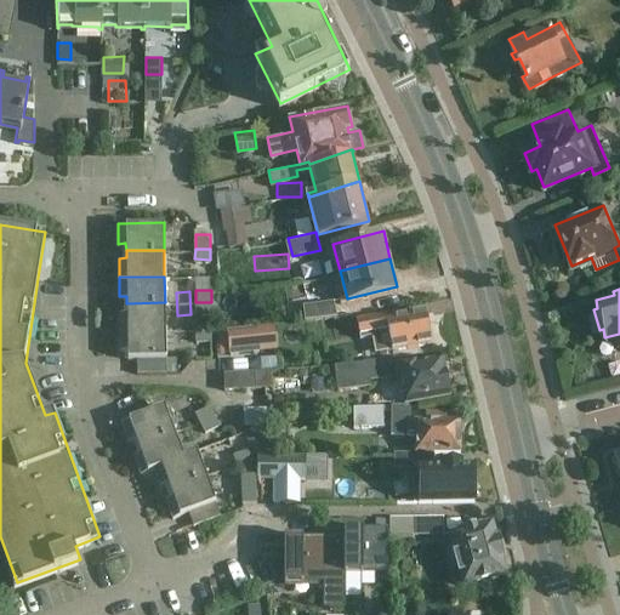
[(337,312),(334,297),(303,301),(305,317),(337,312)]
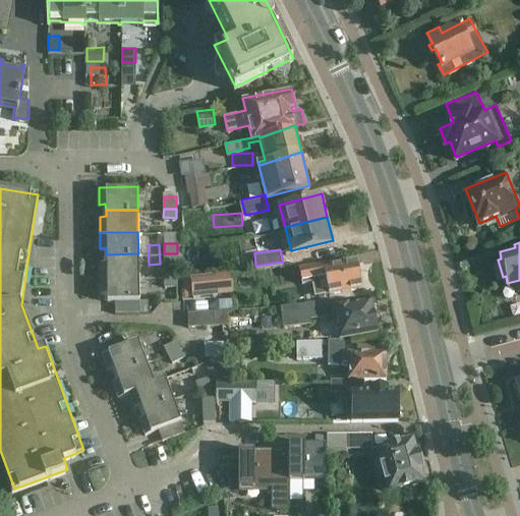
[(101,277),(138,276),(138,253),(106,254),(106,261),(100,261),(101,277)]
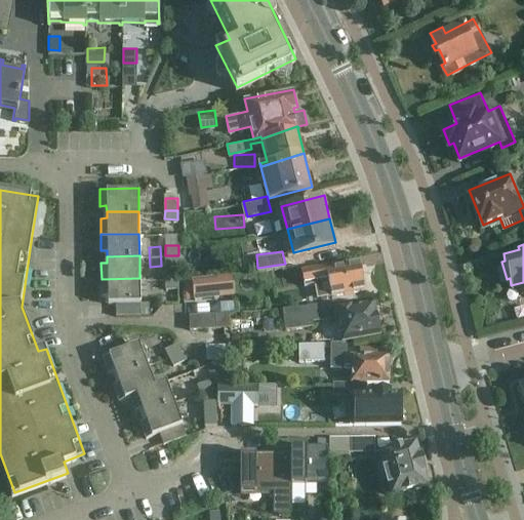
[(178,264),(178,255),(165,255),(165,264),(178,264)]
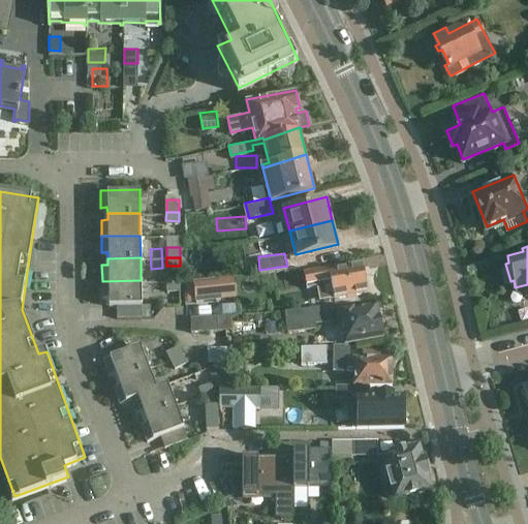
[(323,297),(366,290),(362,262),(329,267),(329,264),(303,267),(306,284),(321,282),(323,297)]
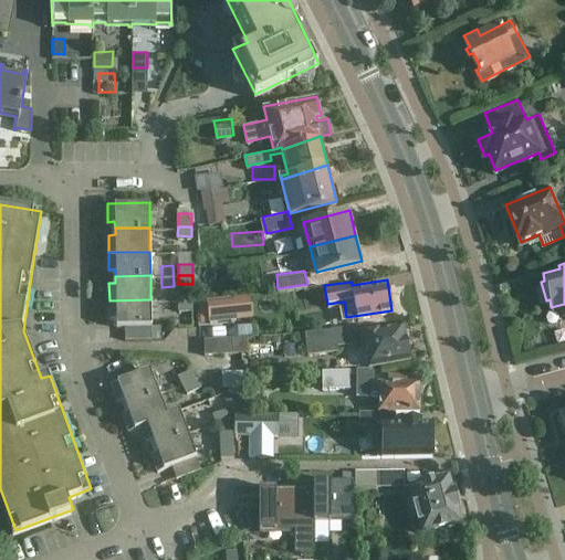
[(238,317),(234,295),(207,298),(210,320),(238,317)]
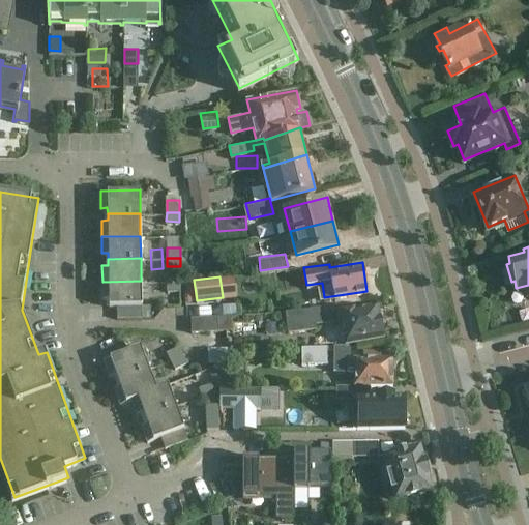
[(167,289),(181,289),(181,279),(167,279),(167,289)]
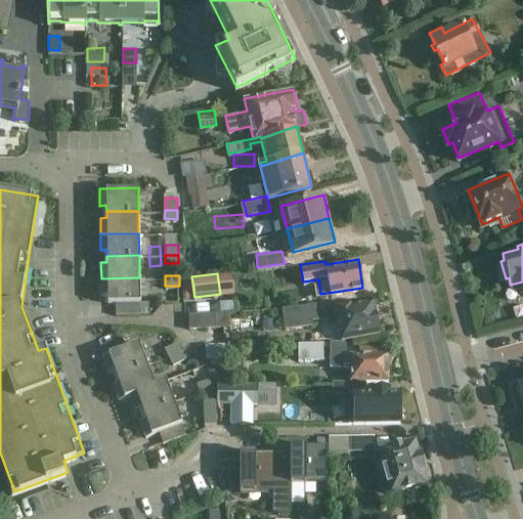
[(139,277),(101,278),(101,294),(107,294),(107,301),(139,301),(139,277)]
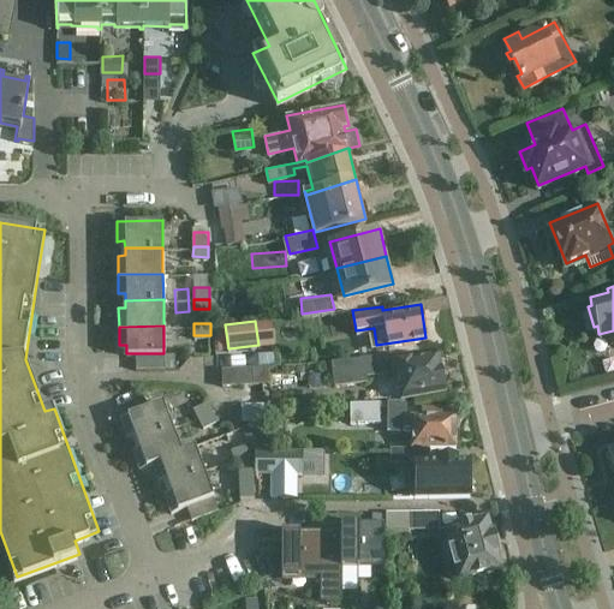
[(416,356),(395,359),(394,351),(332,358),(335,383),(369,378),(368,372),(398,369),(403,395),(442,387),(436,356),(416,359),(416,356)]
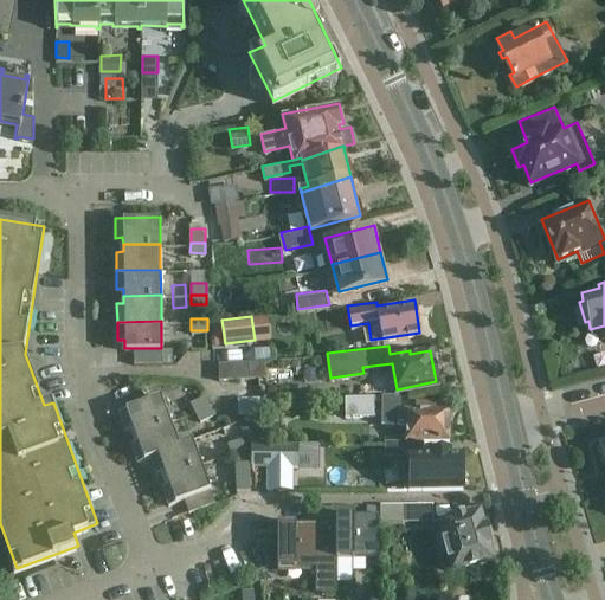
[(239,360),(218,361),(219,378),(250,376),(250,359),(239,360)]
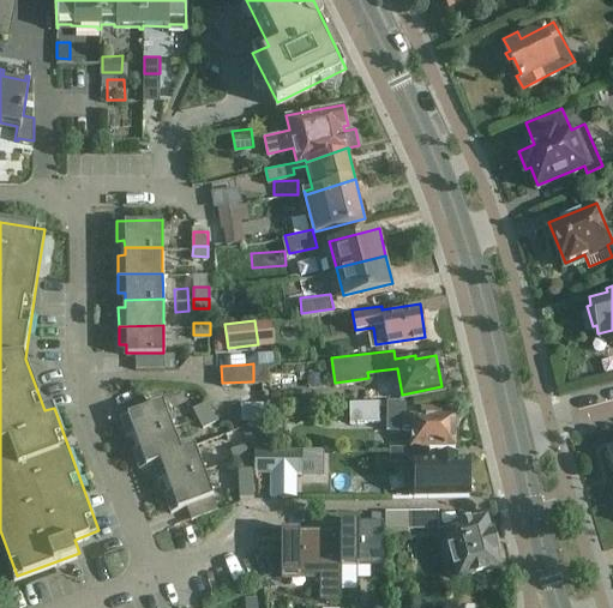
[(138,438),(173,425),(163,398),(121,415),(128,434),(136,431),(138,438)]
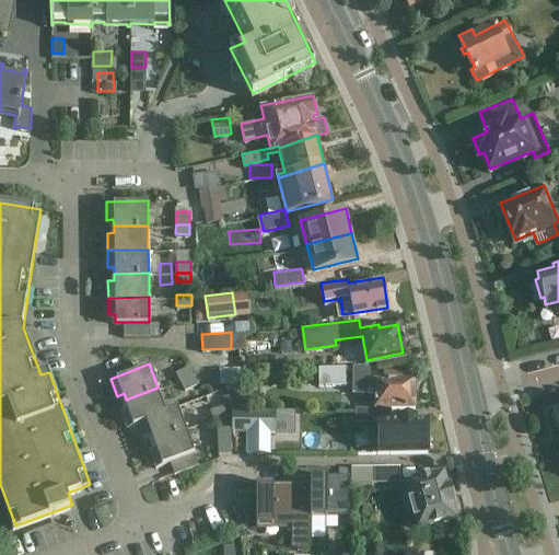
[(194,372),(189,363),(176,370),(181,379),(194,372)]
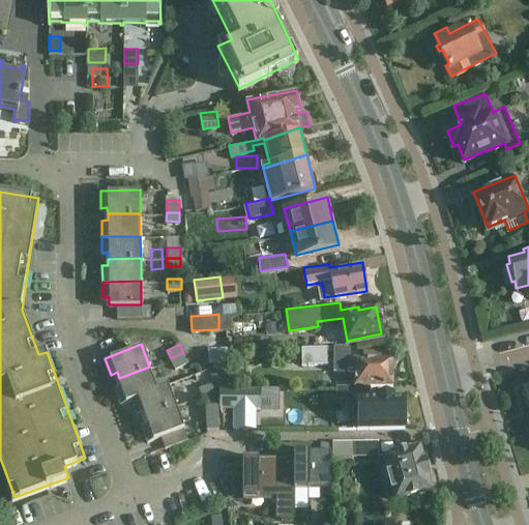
[(328,360),(327,344),(301,345),(302,362),(328,360)]
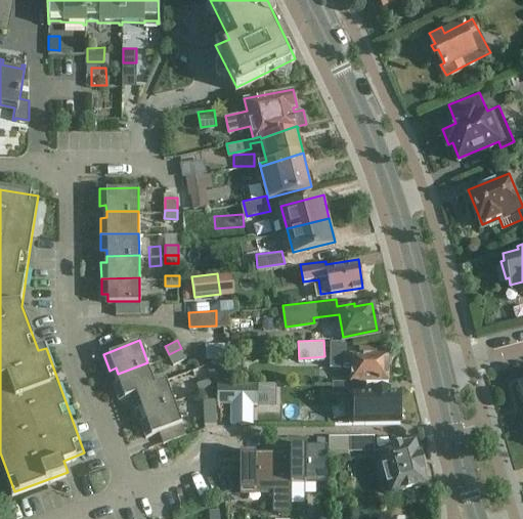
[(206,358),(232,358),(231,341),(206,342),(206,358)]
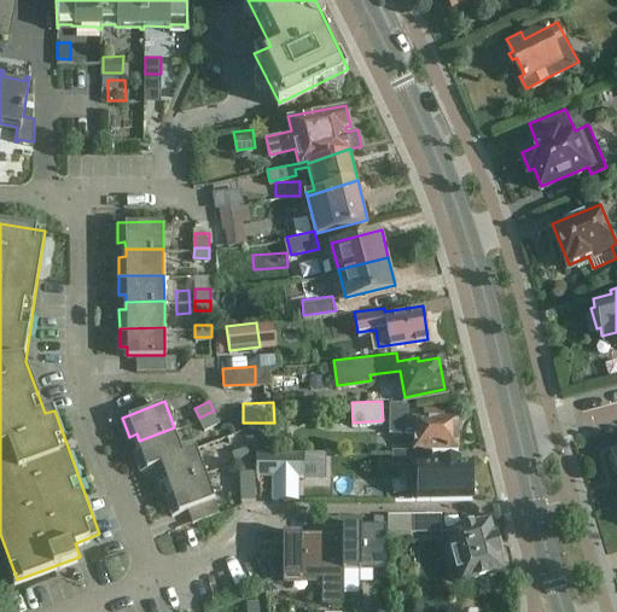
[(411,433),(411,448),(432,448),(458,448),(458,417),(443,417),(442,409),(424,409),(424,417),(406,417),(406,402),(390,403),(390,430),(406,430),(406,433),(411,433)]
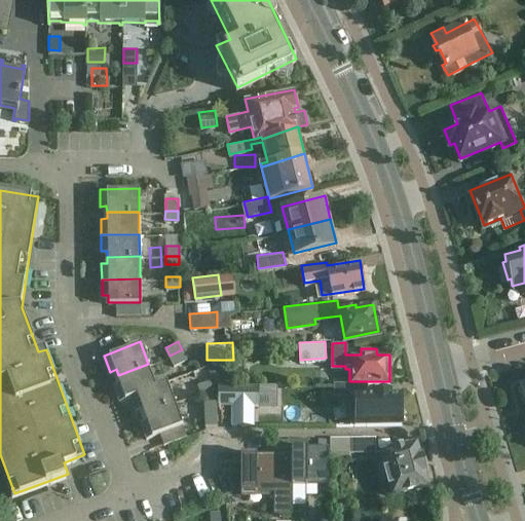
[(174,364),(186,358),(182,349),(170,356),(174,364)]
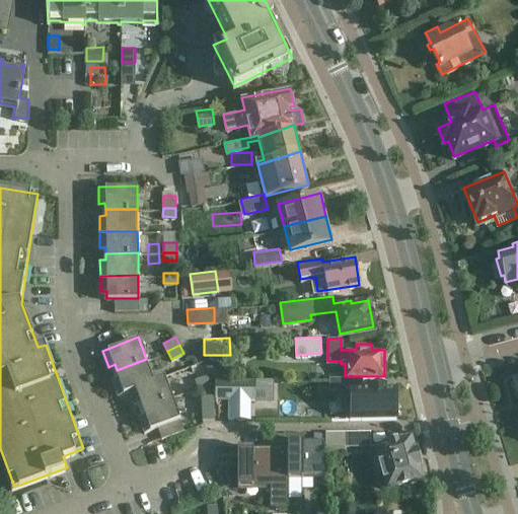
[(119,392),(165,375),(165,374),(153,378),(146,359),(117,370),(119,376),(113,378),(119,392)]
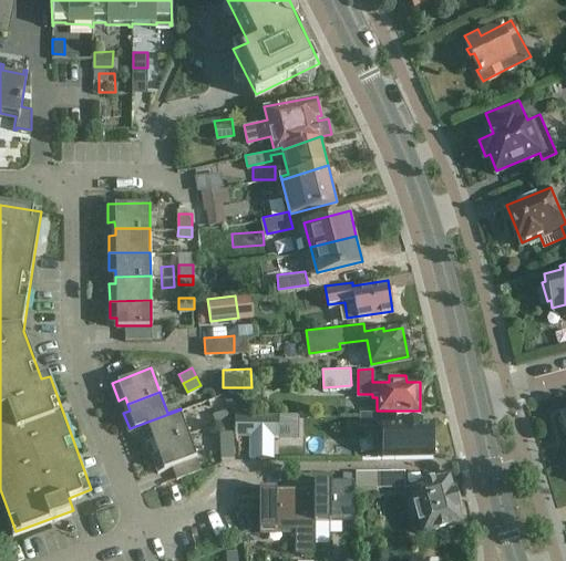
[(216,421),(230,416),(229,414),(235,412),(233,404),(213,412),(216,421)]
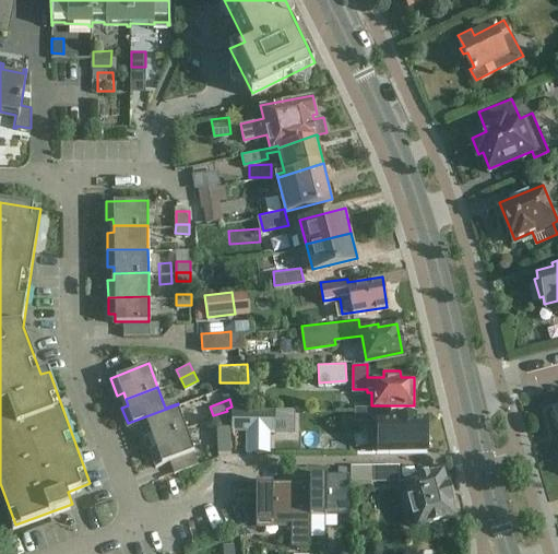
[(178,404),(128,423),(128,425),(140,420),(145,435),(152,433),(154,438),(187,426),(178,404)]
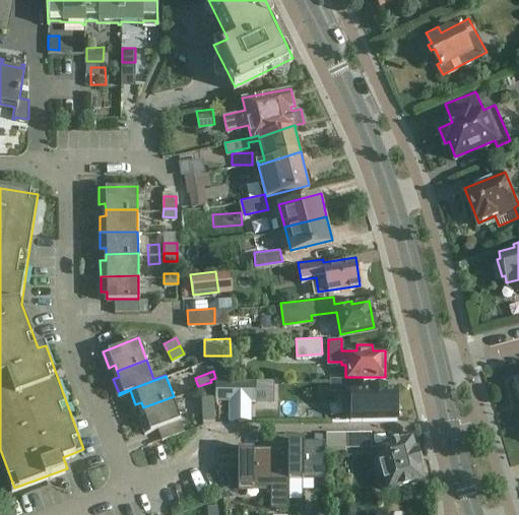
[(395,387),(364,387),(364,377),(345,377),(332,377),(332,388),(352,387),(352,400),(360,400),(360,419),(395,417),(395,415),(400,411),(400,404),(395,402),(395,387)]
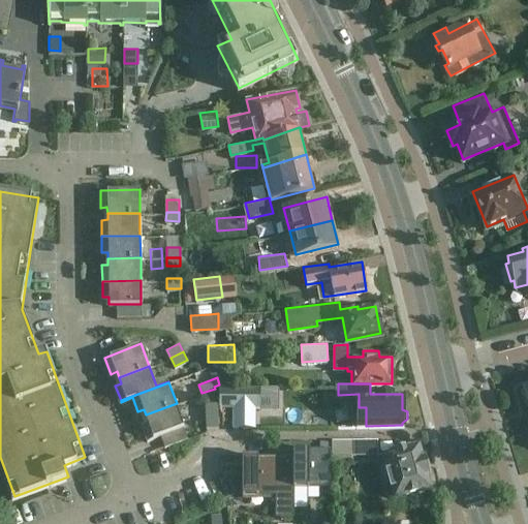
[(220,386),(220,408),(261,408),(261,386),(220,386)]
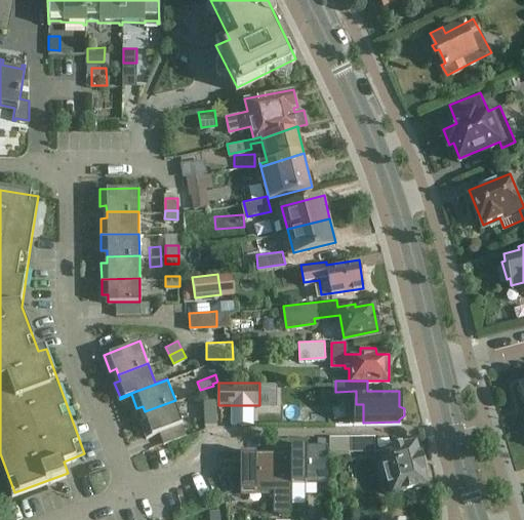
[(213,386),(200,390),(203,399),(216,394),(213,386)]
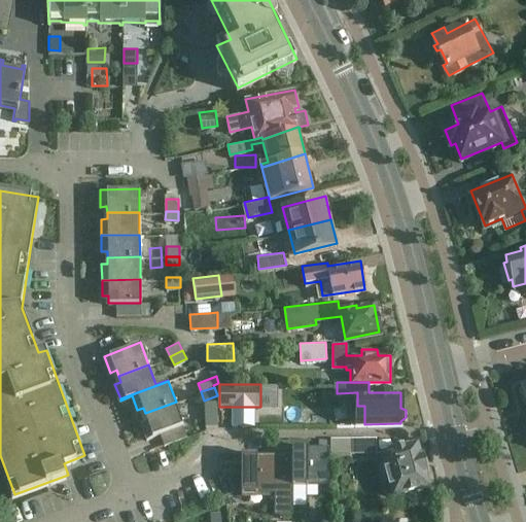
[(218,424),(217,399),(204,401),(205,425),(218,424)]
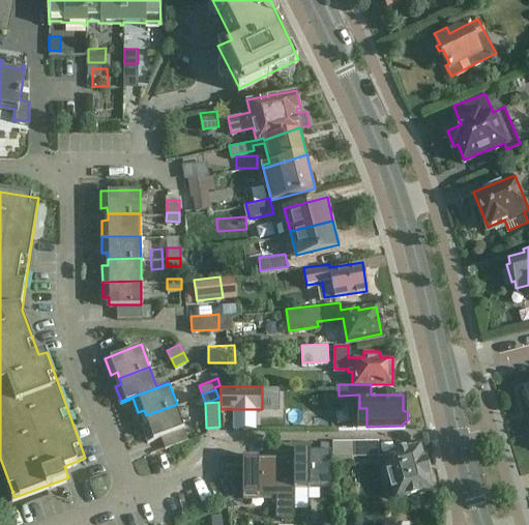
[(189,438),(177,404),(146,415),(148,421),(143,424),(149,440),(163,435),(167,446),(189,438)]
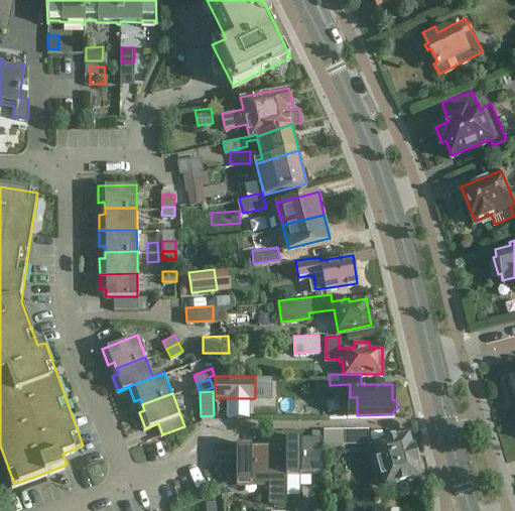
[(370,441),(369,426),(324,427),(324,444),(344,444),(344,441),(370,441)]
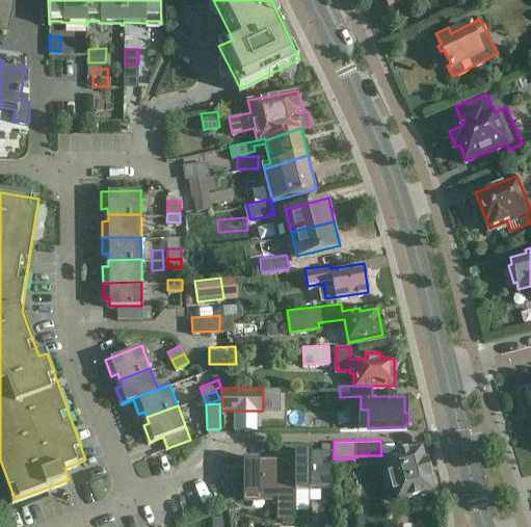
[(433,489),(422,443),(383,453),(395,498),(433,489)]
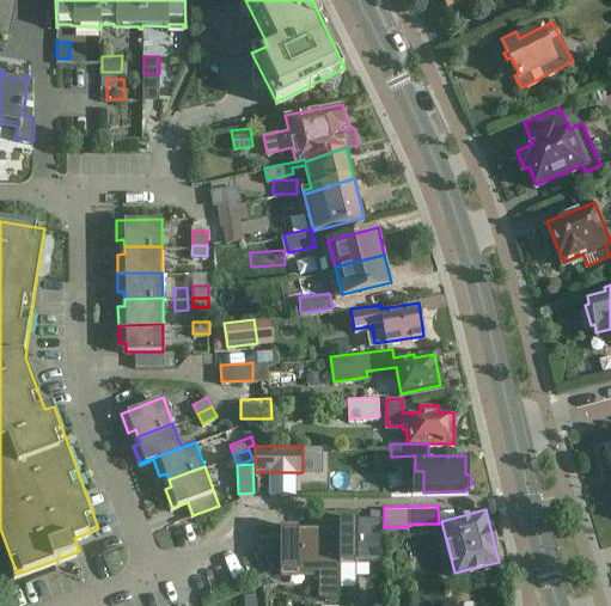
[(386,562),(383,518),(340,518),(340,526),(340,562),(341,562),(386,562)]
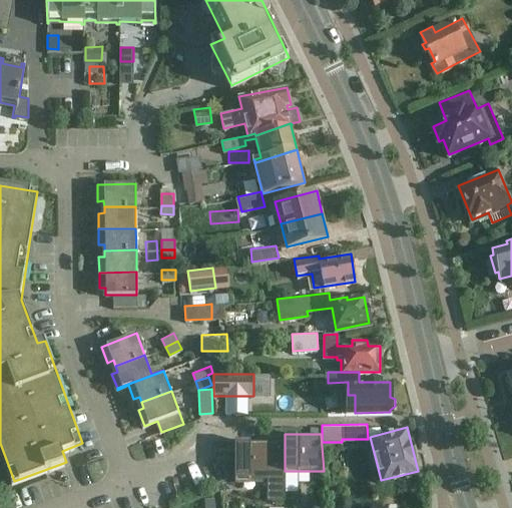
[(285,471),(285,441),(235,441),(235,482),(269,482),(269,500),(286,500),(286,471),(285,471)]
